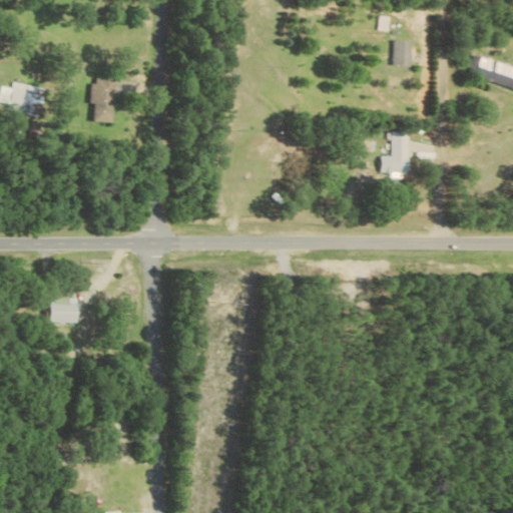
[(393,64),(411,65),(411,40),(393,39),(393,64)]
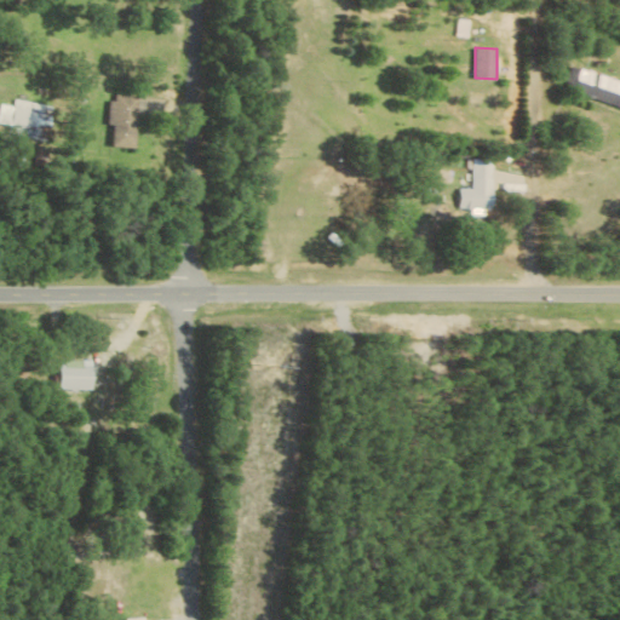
[(619,107),(619,80),(572,65),(564,90),(619,107)]
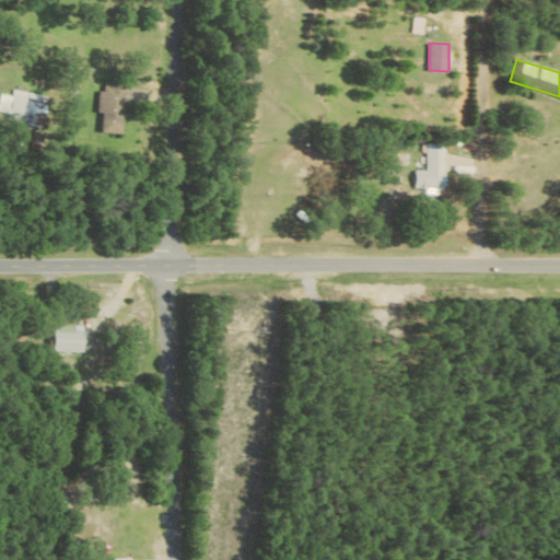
[(100,132),(124,133),(126,85),(102,85),(100,132)]
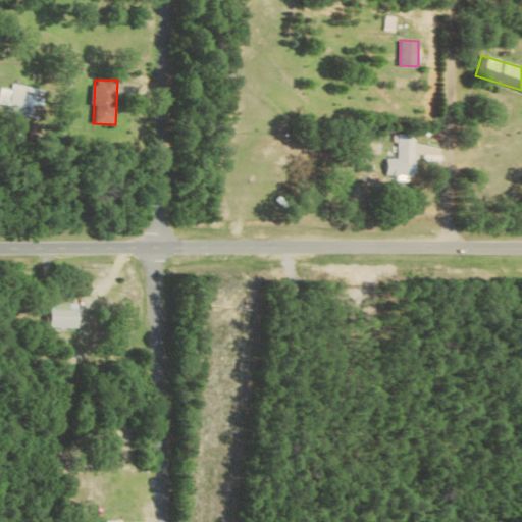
[(0,98),(0,111),(41,117),(45,89),(13,84),(12,89),(1,88),(0,98)]
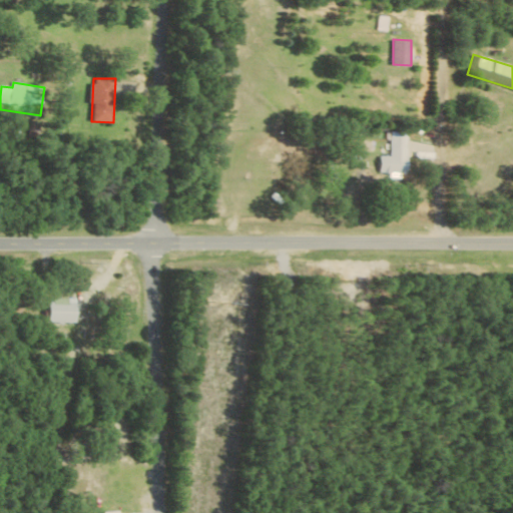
[(409,173),(410,131),(393,131),(392,155),(381,155),(381,173),(409,173)]
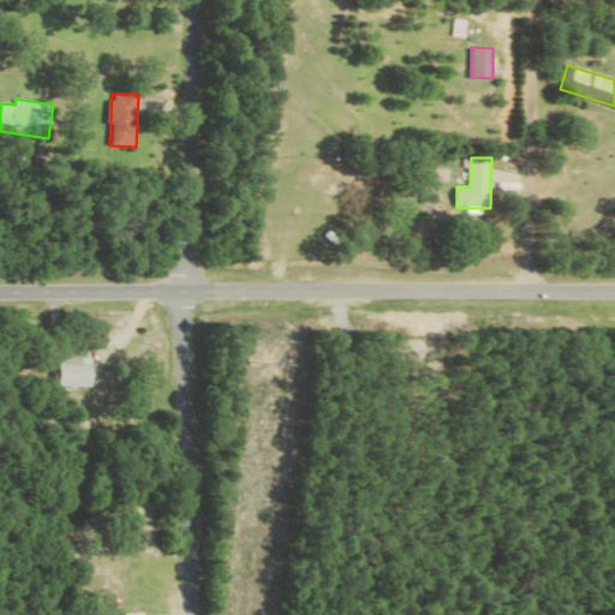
[(54,357),(54,386),(88,386),(89,358),(54,357)]
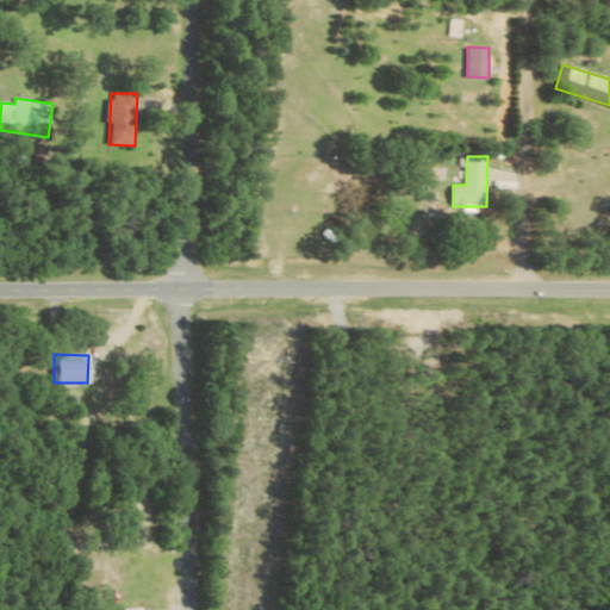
All buildings are outlined.
